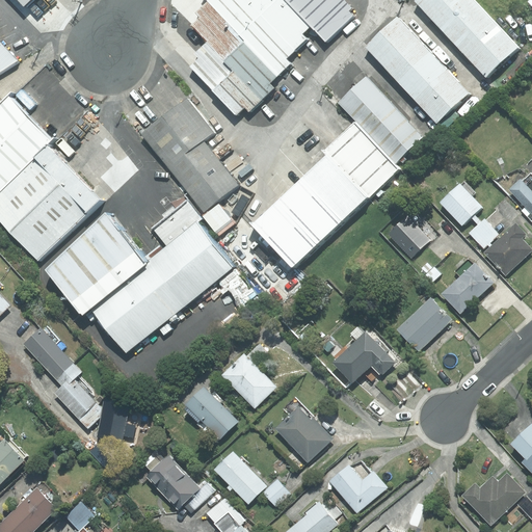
[(22,0),(31,9),(42,0),(22,0)]
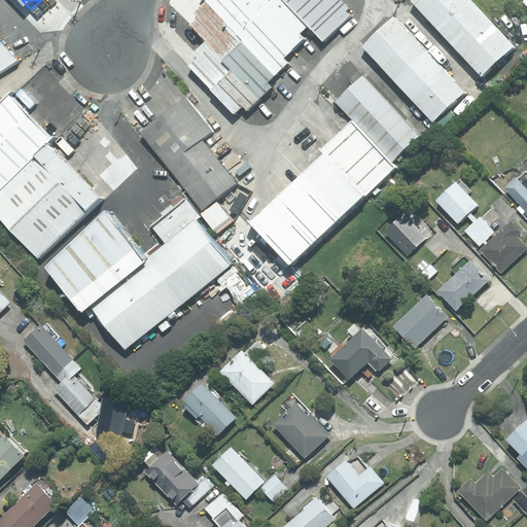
[(192,66),(240,115),(250,106),(254,110),(282,84),(275,77),(281,71),(211,0),(207,0),(195,12),(200,16),(190,25),(207,42),(196,53),(201,58),(192,66)]
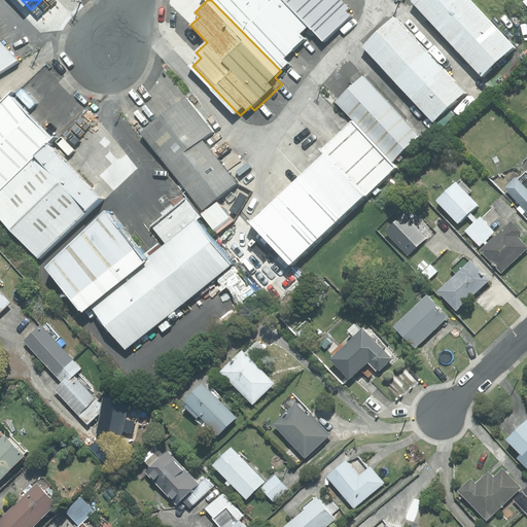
[(211,0),(281,71),(282,73),(292,64),(288,60),(310,38),(307,35),(315,27),(308,20),(288,0),(211,0)]
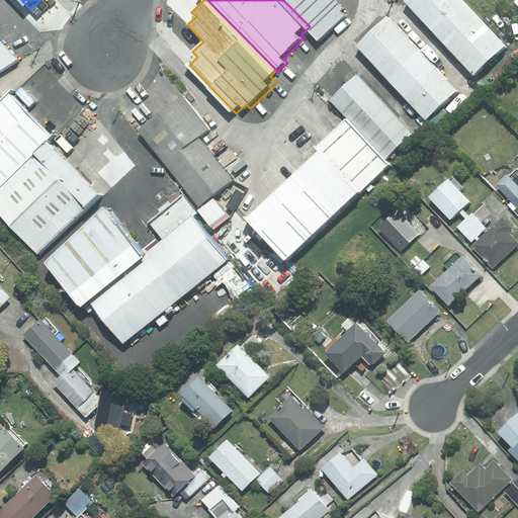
[(322,0),(283,0),(303,19),(322,0)]
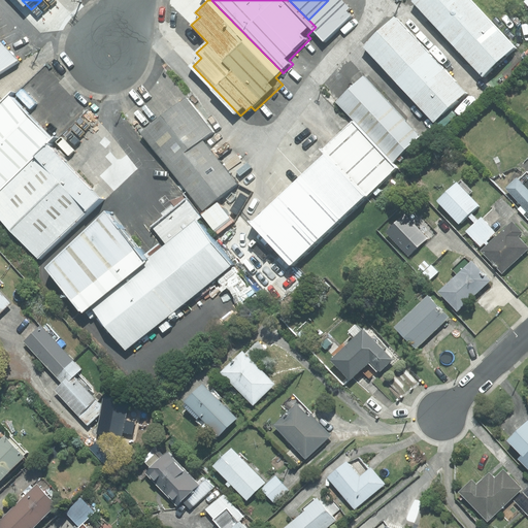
[(347,0),(328,0),(308,20),(316,27),(330,42),(357,17),(353,12),(356,8),(347,0)]
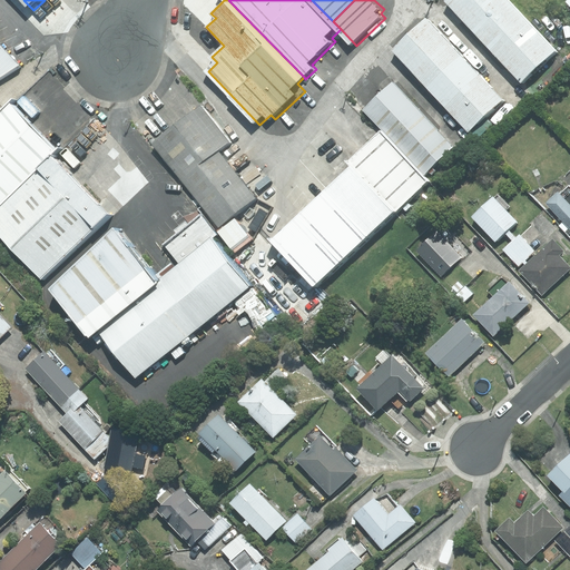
[(558,57),(504,0),(445,0),(442,3),(523,89),(558,57)]
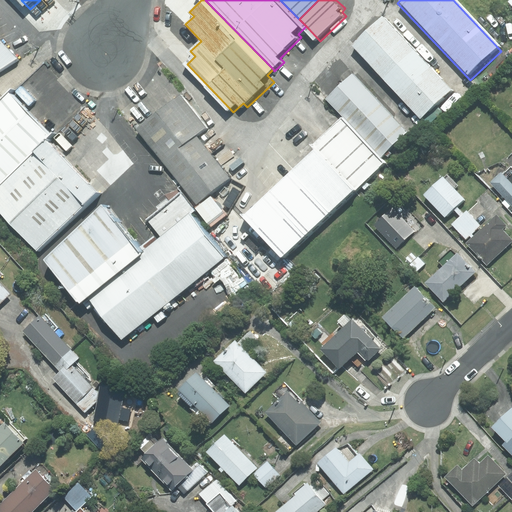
[(452,97),(380,20),(354,45),(426,121),(452,97)]
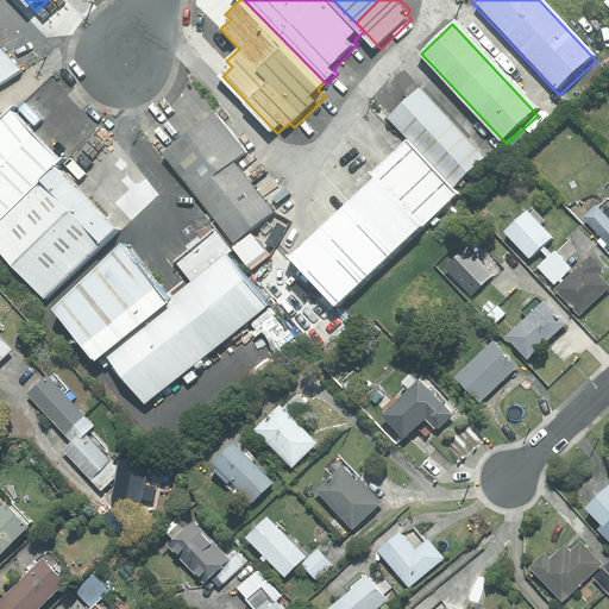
[(0,86),(23,71),(0,46),(0,86)]
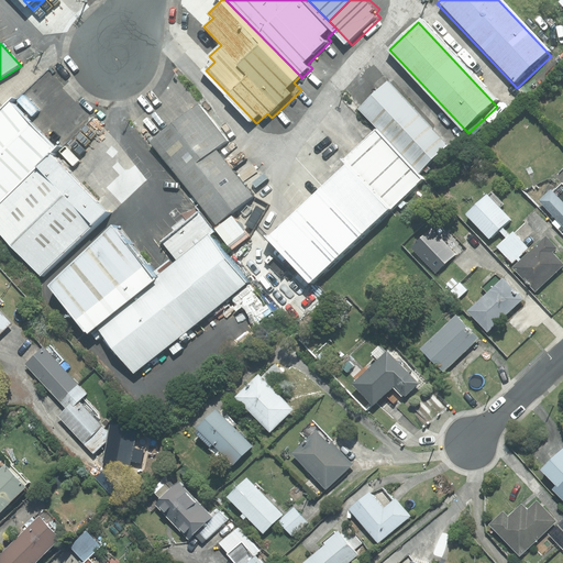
[(455,148),(392,80),(363,106),(427,174),(455,148)]
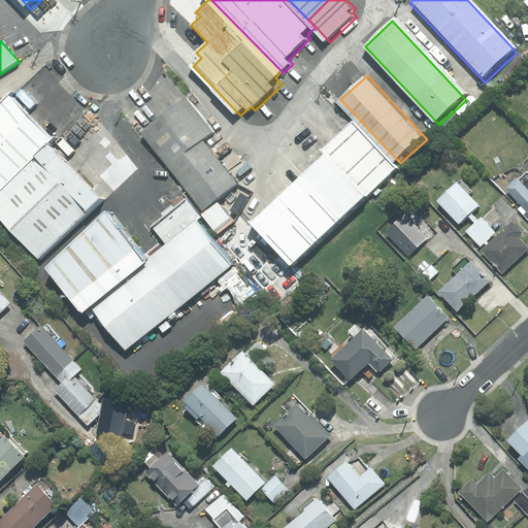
[(188,94),(141,128),(206,212),(242,185),(207,140),(218,133),(188,94)]
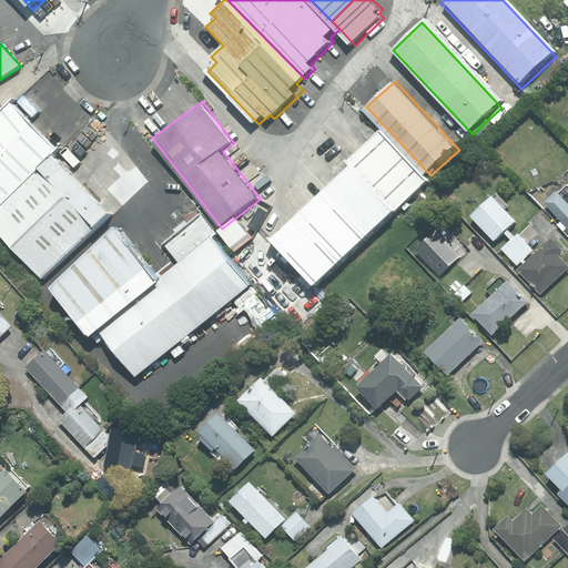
[(0,111),(0,204),(53,158),(56,155),(9,104),(0,111)]
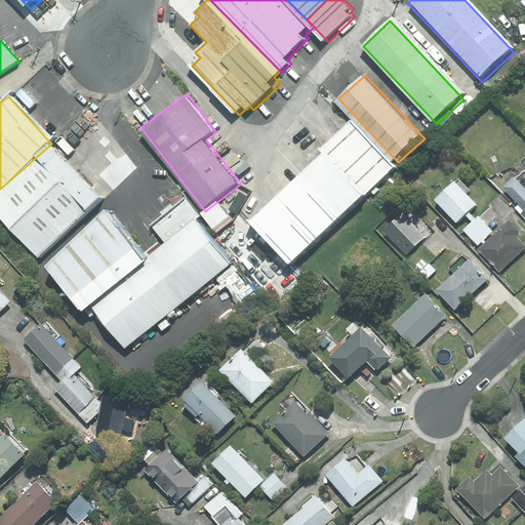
[(258,223),(296,264),(398,169),(355,123),(328,149),(332,154),(258,223)]
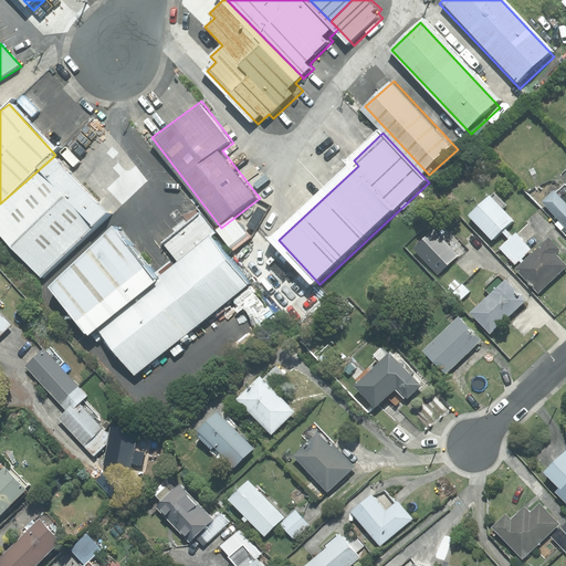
[(53,157),(0,203),(0,239),(39,282),(108,219),(53,157)]
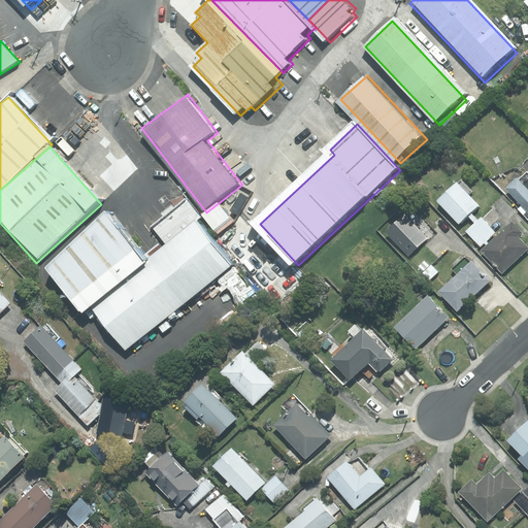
[(516,177),(505,188),(527,211),(527,173),(527,172),(518,179),(516,177)]
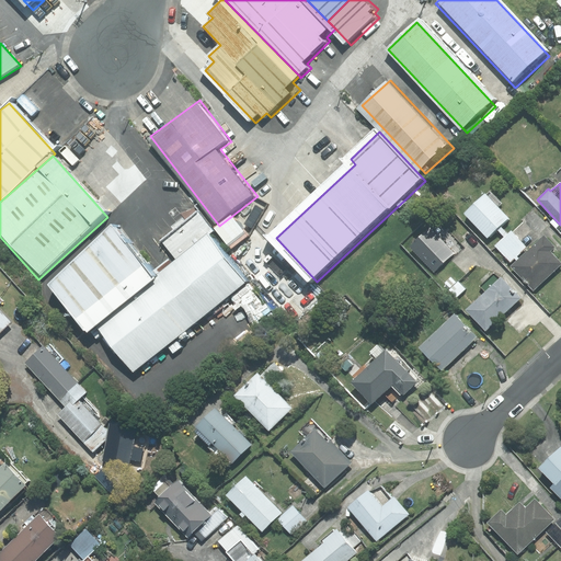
[(465,213),(488,237),(507,218),(497,207),(501,204),(490,191),(485,195),(484,194),(465,213)]
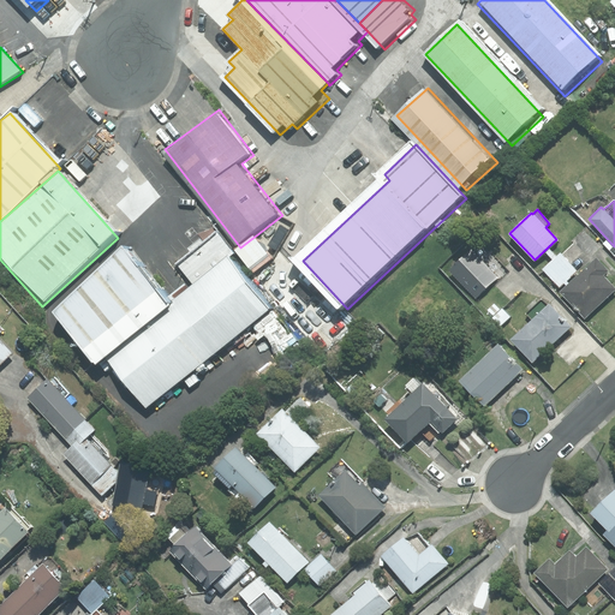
[(65,310),(149,411),(275,306),(234,260),(242,254),(225,234),(185,267),(199,285),(183,298),(141,248),(65,310)]
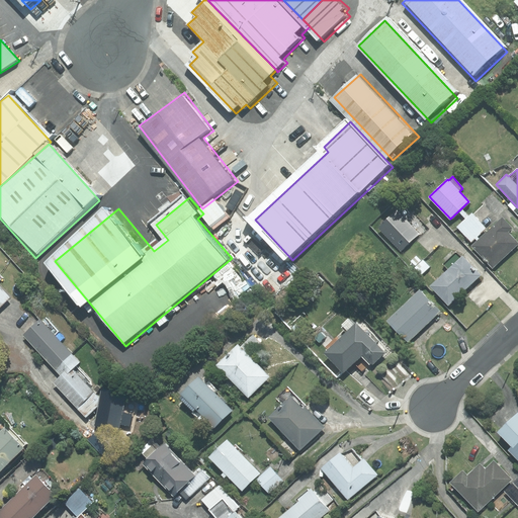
[(397,210),(378,228),(401,252),(420,235),(397,210)]
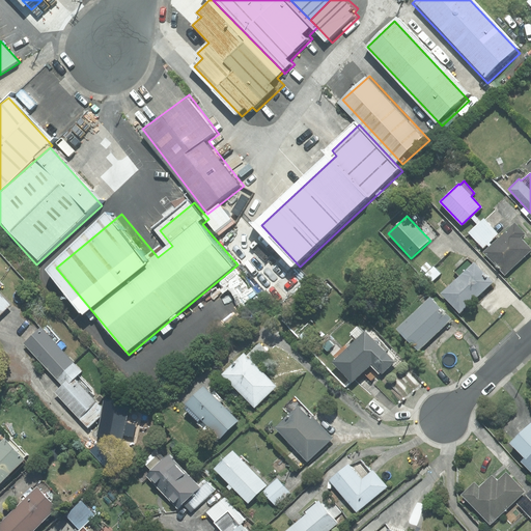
[(483,218),(469,232),(482,248),(498,233),(483,218)]
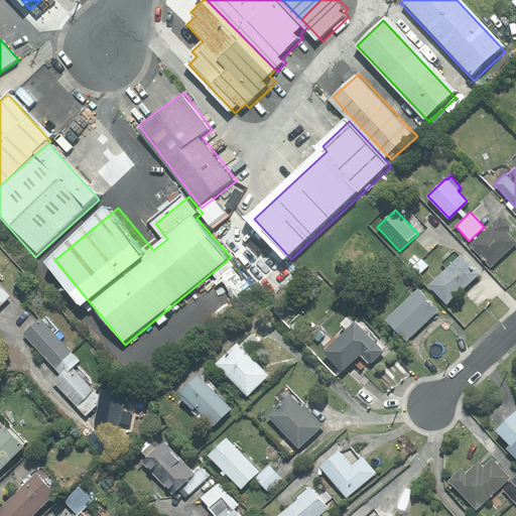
[(511,227),(500,216),(470,245),(491,267),(515,242),(515,241),(506,232),(511,227)]
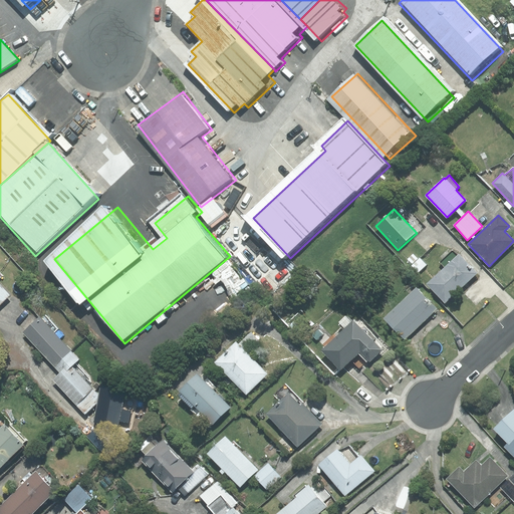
[(427,284),(445,303),(476,273),(459,254),(458,255),(453,250),(440,262),(445,267),(427,284)]
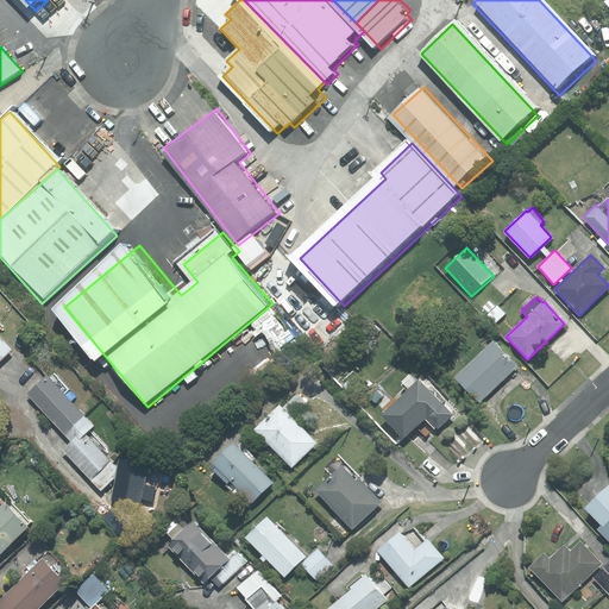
[(337,305),(316,325),(330,338),(350,319),(337,305)]
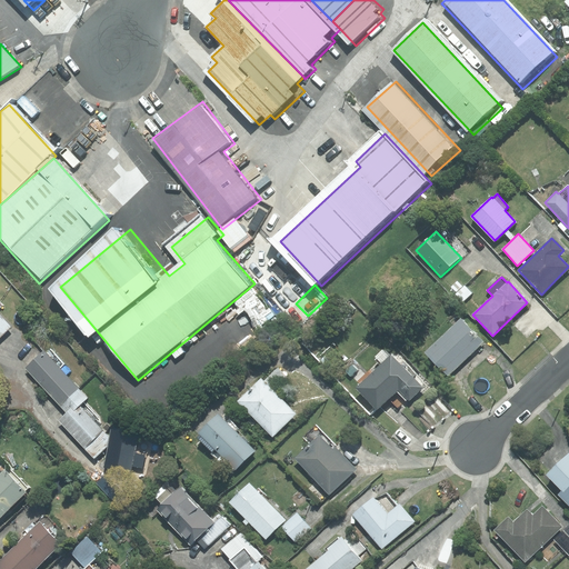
[(0,337),(11,327),(0,315),(0,337)]
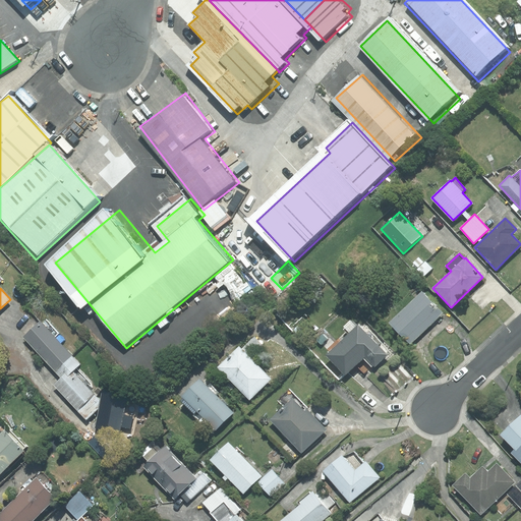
[(443,313),(422,291),(389,323),(410,345),(443,313)]
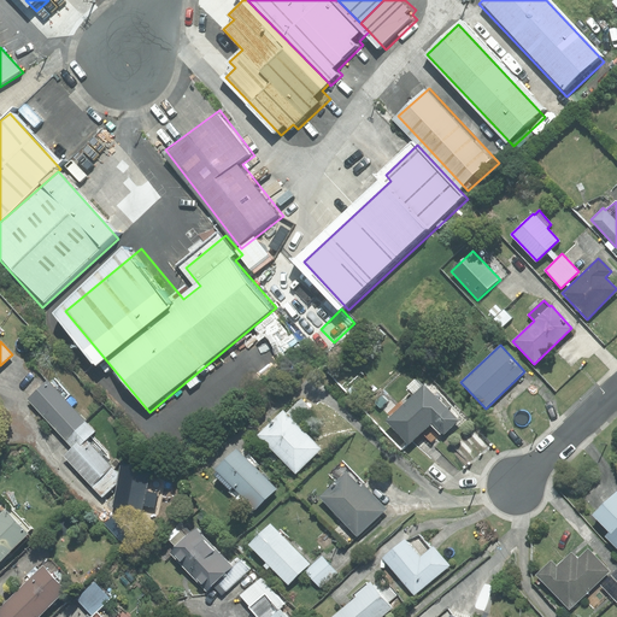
[(406,389),(411,395),(385,421),(407,445),(422,432),(432,442),(442,433),(444,434),(458,421),(418,378),(406,389)]
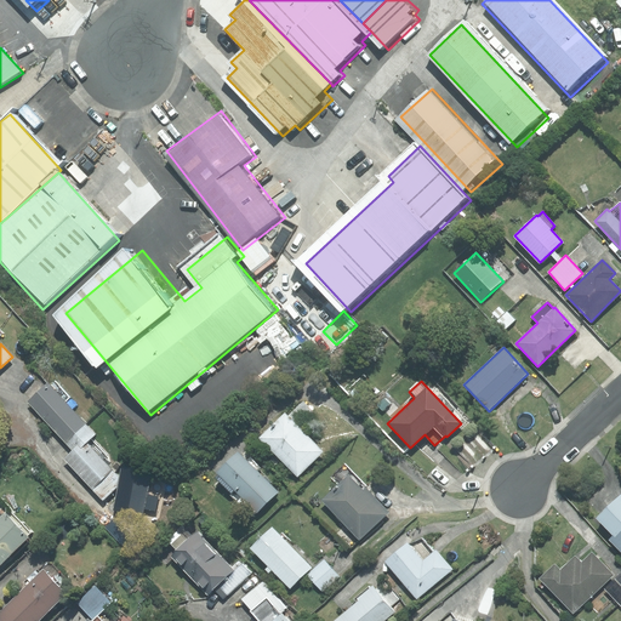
[(73,451),(84,440),(93,433),(47,383),(28,402),(73,451)]
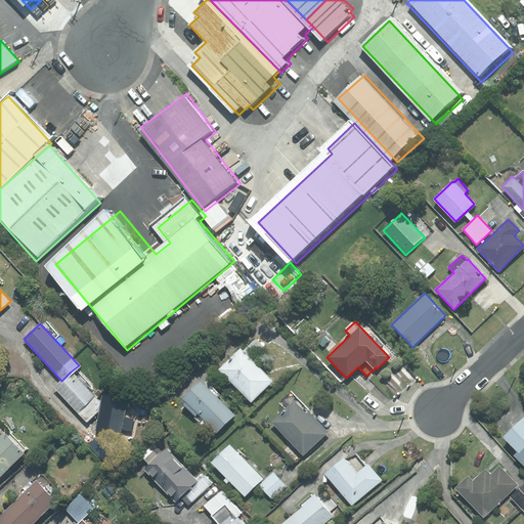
[(241,349),(219,369),(251,402),(271,382),(241,349)]
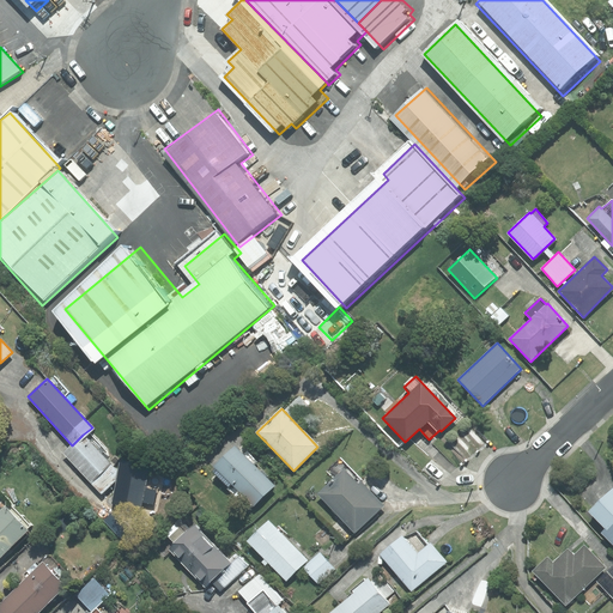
[(91,481),(110,463),(83,435),(72,445),(64,454),(91,481)]
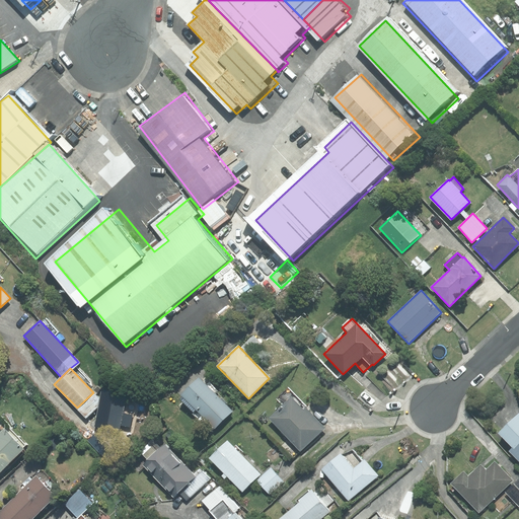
[(206,385),(199,377),(181,394),(183,396),(180,399),(204,424),(207,421),(214,428),(232,411),(225,404),(226,402),(217,393),(219,391),(209,382),(206,385)]
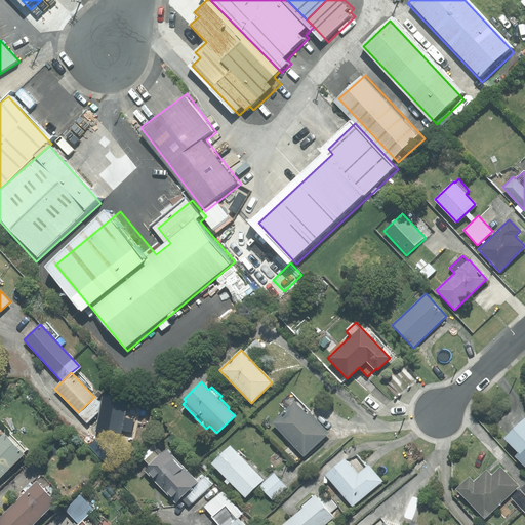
[(285,410),(272,422),(304,456),(327,433),(292,393),(280,404),(285,410)]
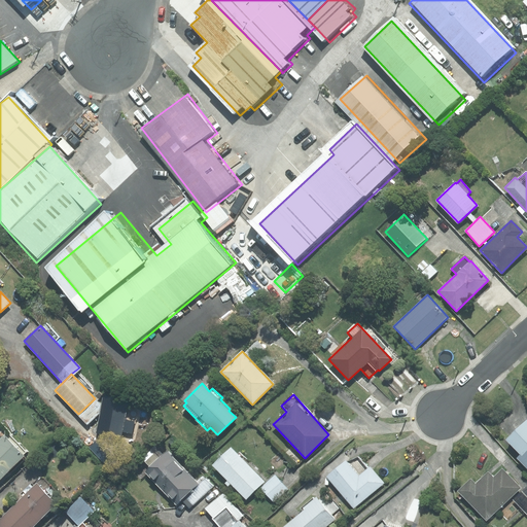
[(129,400),(103,395),(102,405),(100,413),(97,432),(121,436),(123,432),(133,433),(135,421),(125,420),(129,400)]
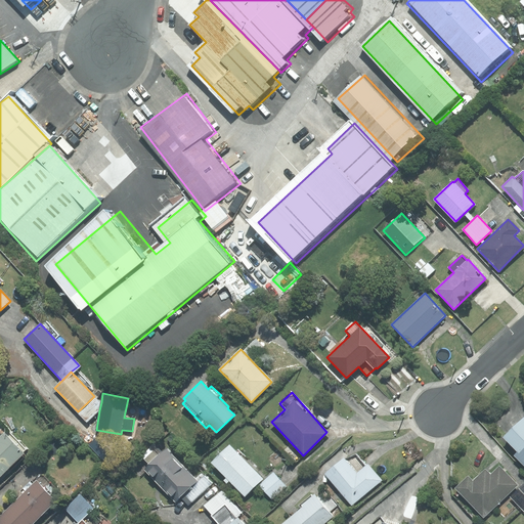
[(94,396),(78,411),(87,423),(99,410),(101,402),(94,396)]
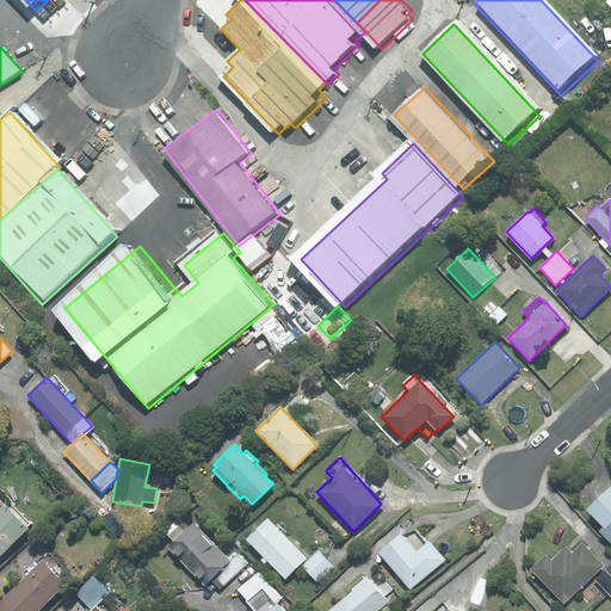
[(604,528),(600,531),(610,542),(610,487),(587,510),(604,528)]
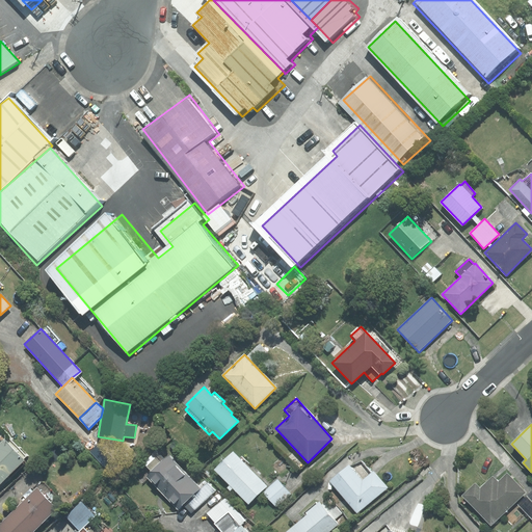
[(0,483),(24,460),(23,459),(26,456),(10,440),(7,443),(4,440),(0,444),(0,483)]
